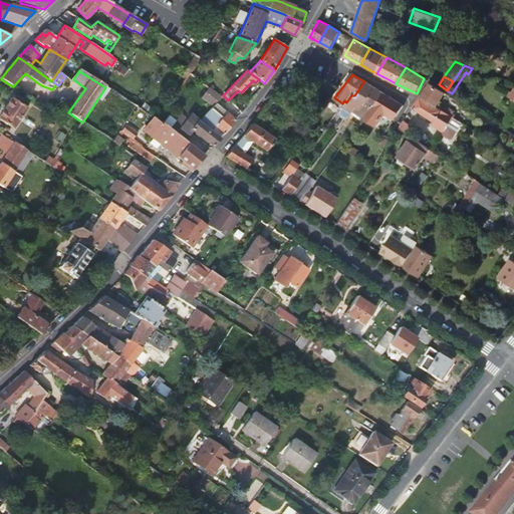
[(0,88),(7,93),(12,86),(1,79),(0,80),(0,88)]
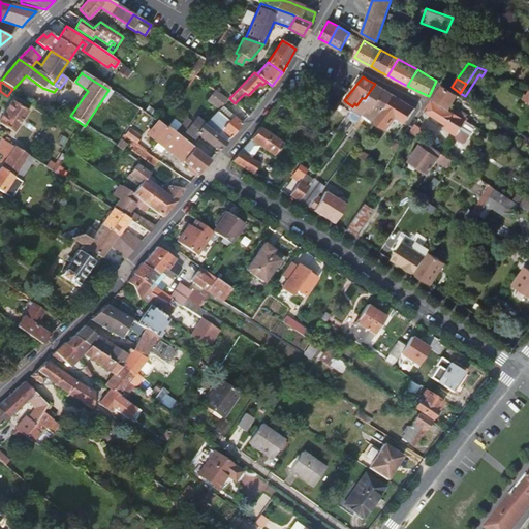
[(350,109),(362,117),(366,110),(370,112),(375,105),(376,104),(385,90),(378,86),(375,84),(365,98),(362,98),(356,105),(354,103),(352,106),(350,109)]
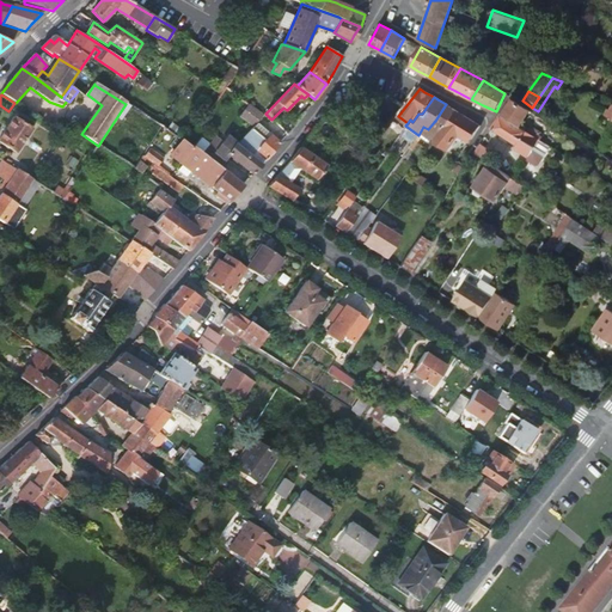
[(519,126),(530,110),(513,101),(508,108),(502,115),(519,126)]
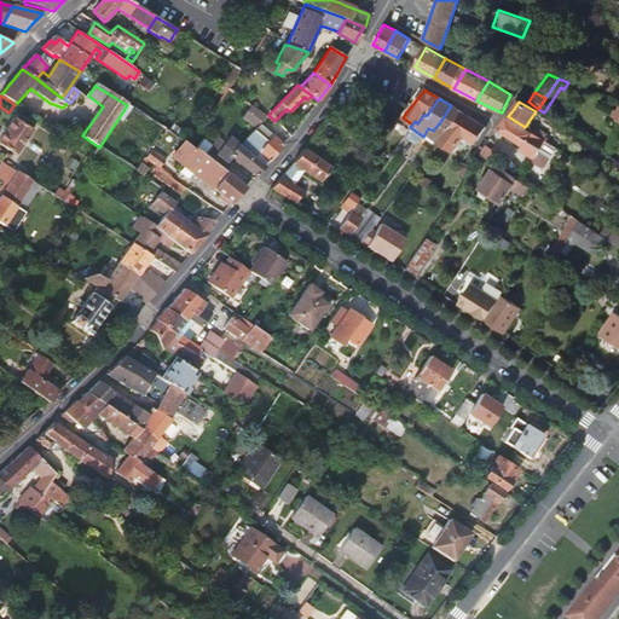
[(422,137),(435,145),(438,143),(449,128),(451,129),(462,113),(457,110),(451,105),(440,122),(439,123),(433,131),(428,128),(423,137),(422,137)]
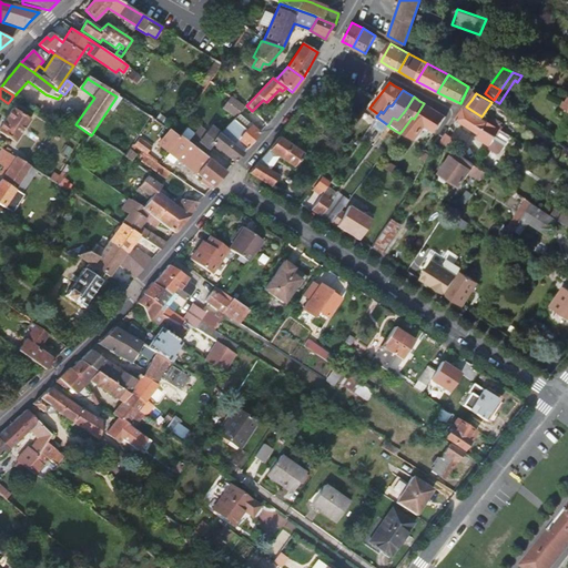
[(352,98),(346,108),(356,113),(362,103),(352,98)]
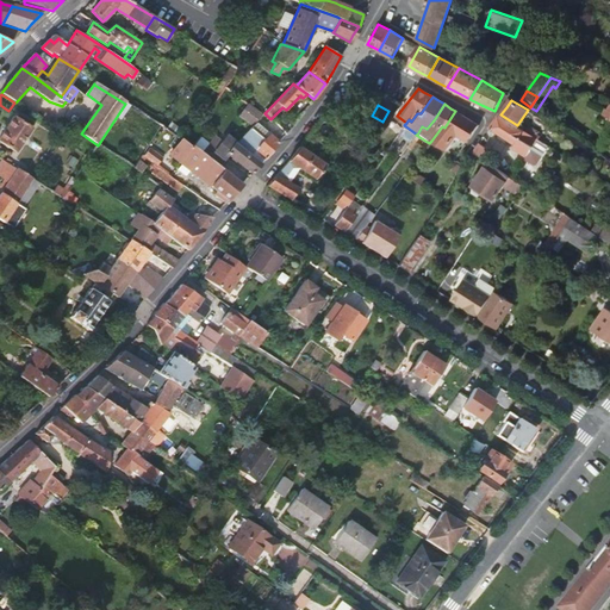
[(241,118),(251,126),(262,116),(249,106),(241,118)]
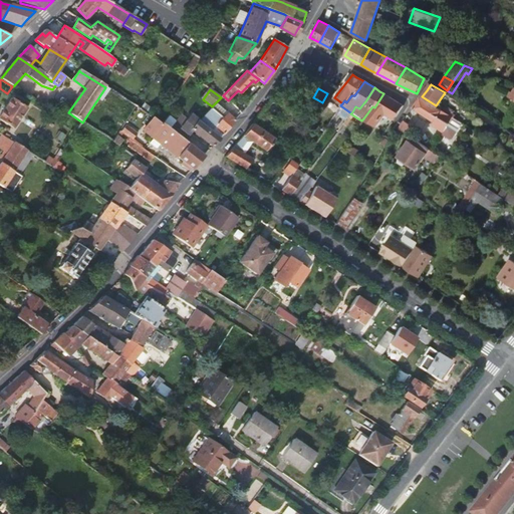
[(384,113),(395,120),(404,105),(394,99),(383,93),(374,107),(372,106),(363,118),(374,126),(384,113)]
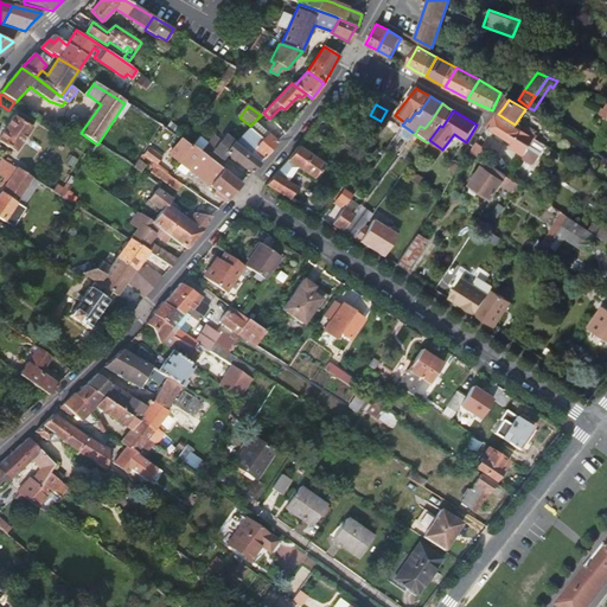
[(509,145),(523,154),(521,157),(530,164),(535,163),(547,146),(534,138),(522,129),(515,125),(498,114),(497,114),(489,127),(511,142),(509,145)]
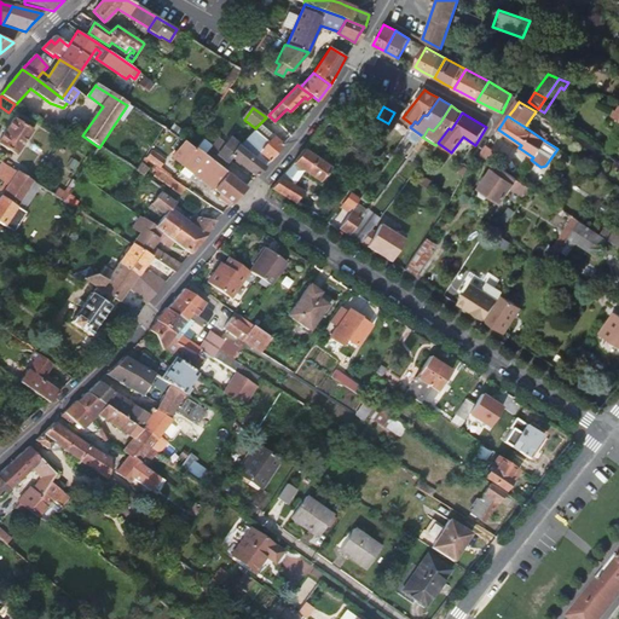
[(32,131),(13,120),(0,139),(0,144),(16,155),(32,131)]
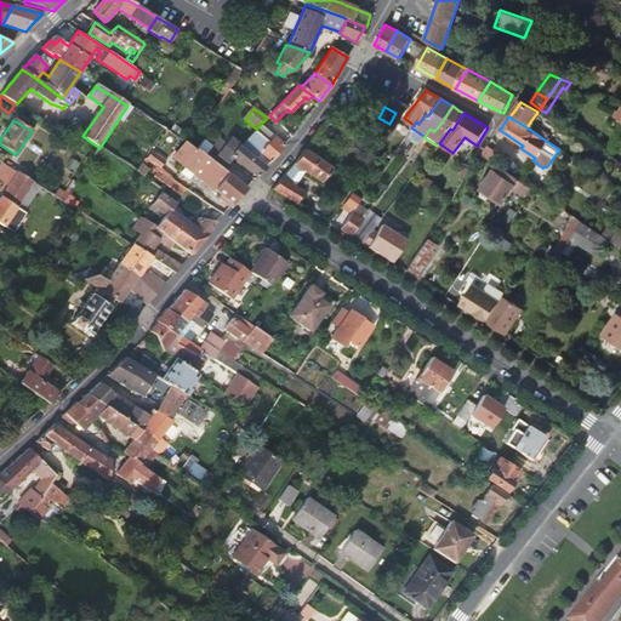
[(540,125),(534,132),(546,141),(550,131),(540,125)]
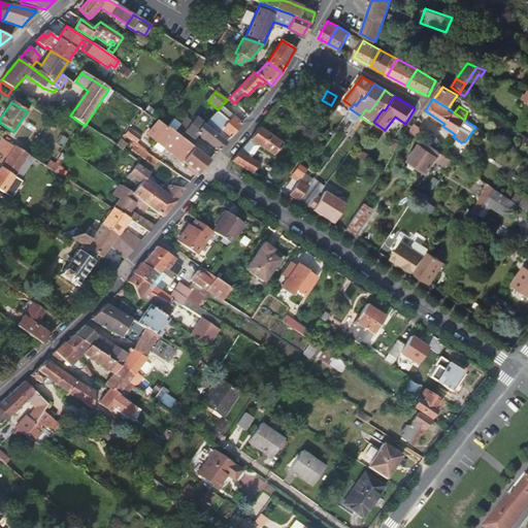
[(218,114),(216,112),(203,125),(207,128),(225,141),(235,129),(223,120),(222,121),(216,116),(218,114)]
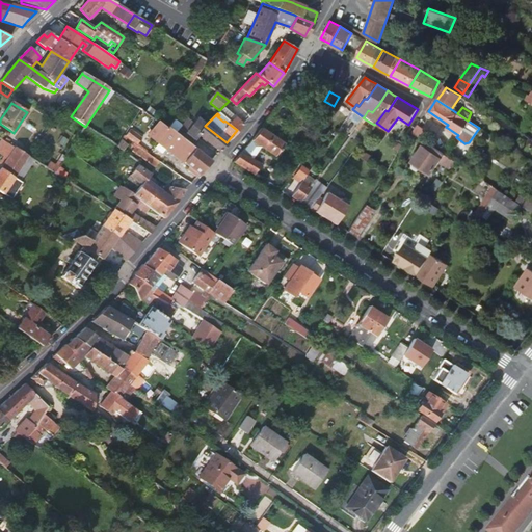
[(180,127),(168,116),(162,125),(175,134),(180,127)]
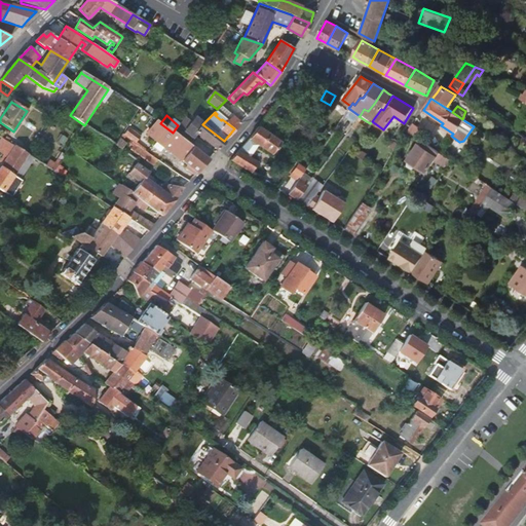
[(172,154),(183,141),(182,140),(173,133),(160,123),(155,119),(146,135),(172,154)]
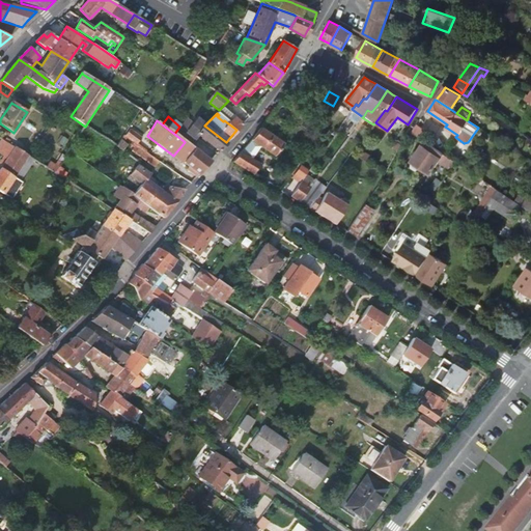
[(426,131),(418,124),(413,133),(430,144),(432,141),(423,135),(426,131)]
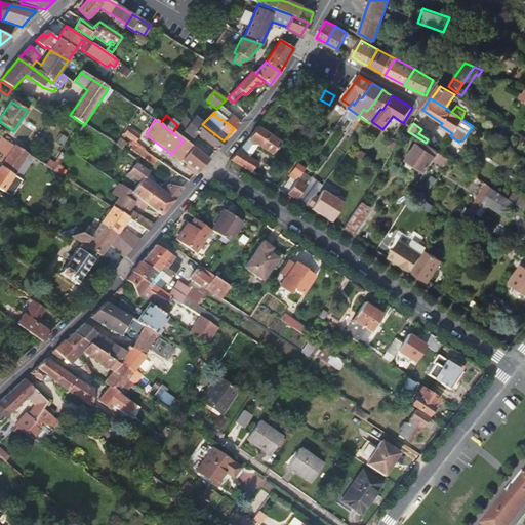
[(280,143),(257,126),(253,132),(252,134),(247,140),(230,160),(249,172),(256,163),(248,158),(257,145),(272,155),(280,143)]
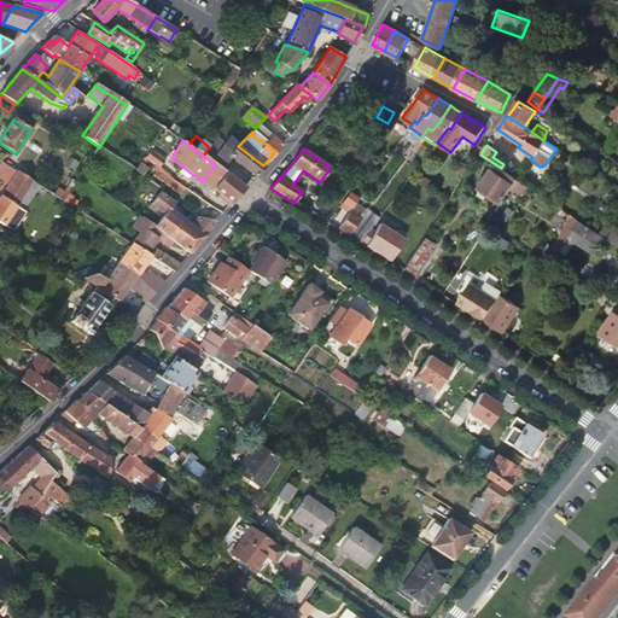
[(147,162),(157,169),(163,159),(150,150),(144,159),(147,162)]
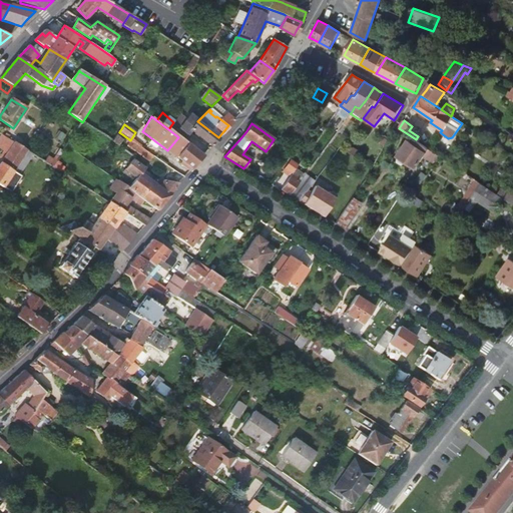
[(198,135),(210,146),(218,137),(201,124),(196,130),(193,128),(187,135),(181,131),(177,136),(178,137),(182,139),(192,147),(196,143),(194,141),(198,135)]
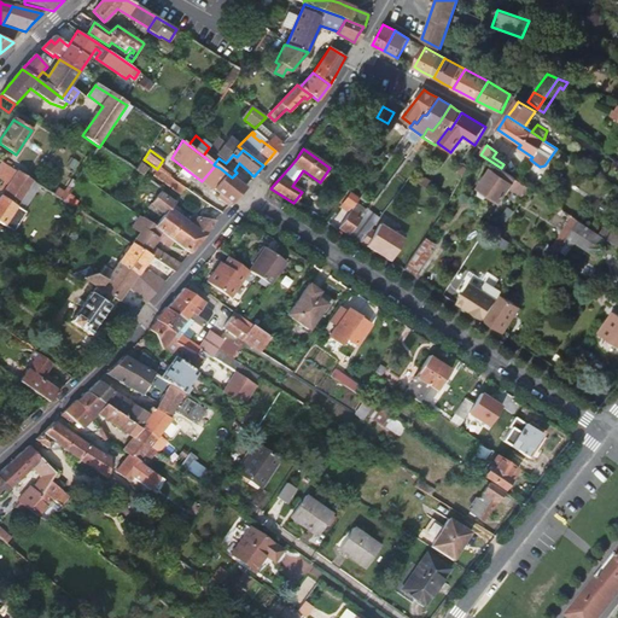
[(144,167),(147,162),(144,159),(136,170),(144,175),(147,169),(144,167)]
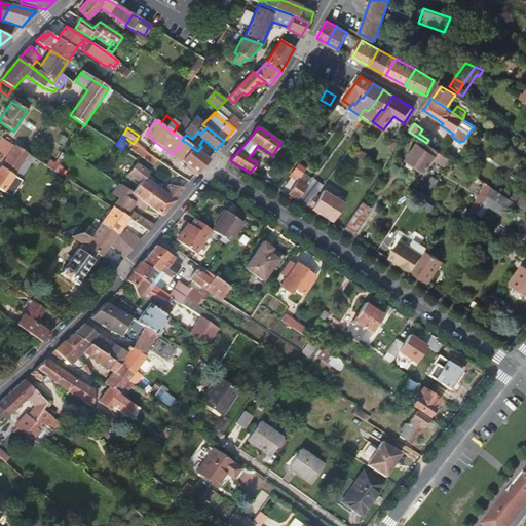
[(0,159),(0,160),(3,163),(15,147),(1,138),(0,140),(0,151),(4,154),(0,159)]
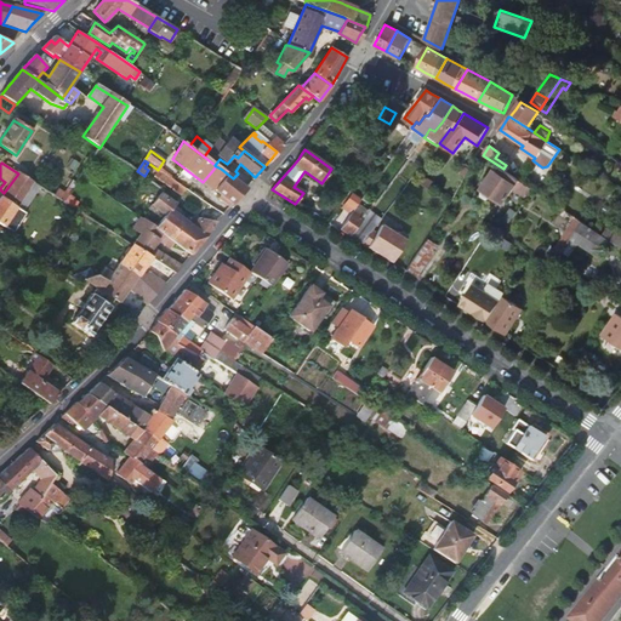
[(216,166),(203,182),(212,189),(214,188),(215,186),(211,182),(221,169),(216,166)]
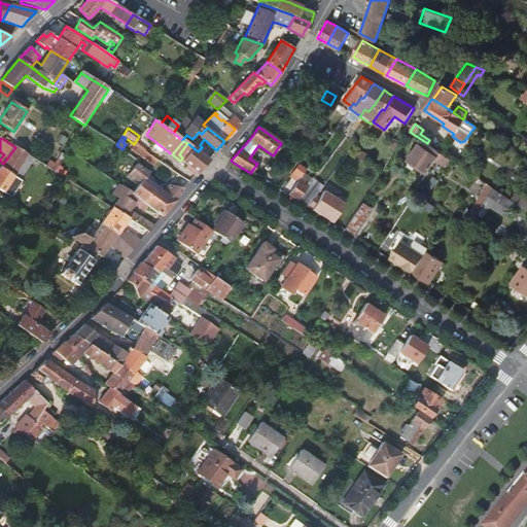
[(195,175),(197,173),(200,169),(208,160),(198,151),(187,143),(179,154),(182,157),(181,160),(180,161),(186,165),(184,168),(195,175)]
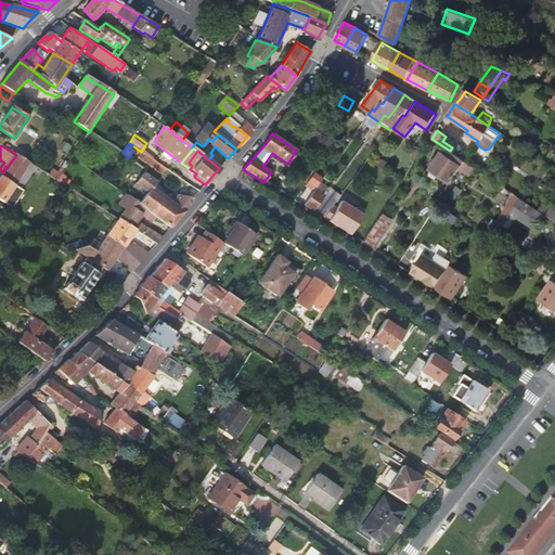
[(448,182),(464,160),(450,151),(447,155),(442,152),(430,169),(431,170),(430,173),(437,178),(439,176),(448,182)]
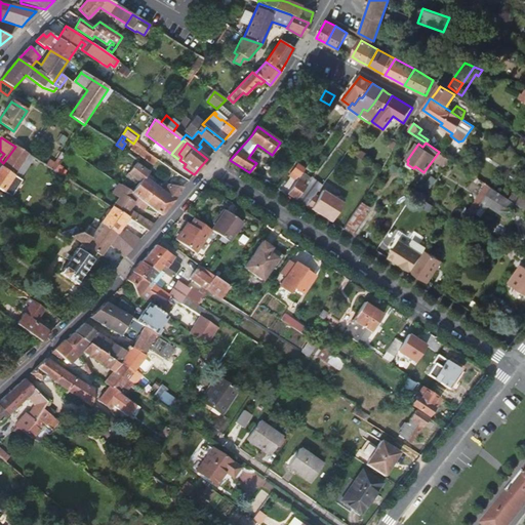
[(28,154),(15,147),(3,163),(15,171),(28,154)]
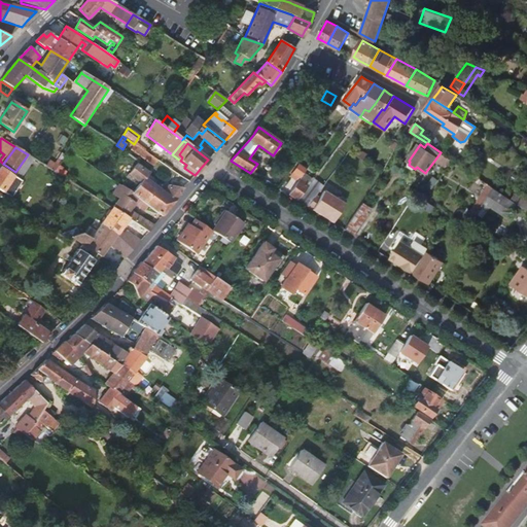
[(360,150),(356,155),(365,162),(369,156),(360,150)]
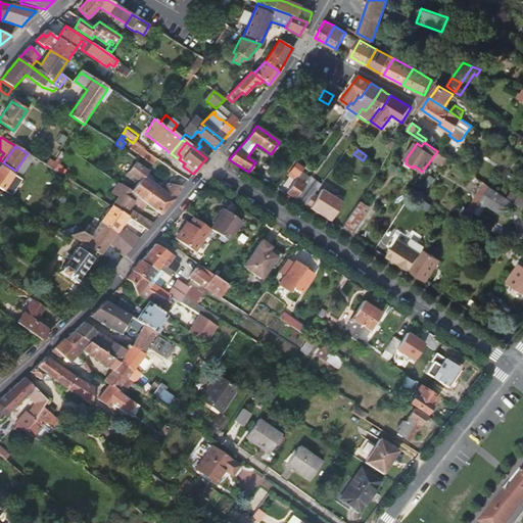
[(48,160),(45,164),(54,171),(61,160),(57,157),(53,163),(48,160)]
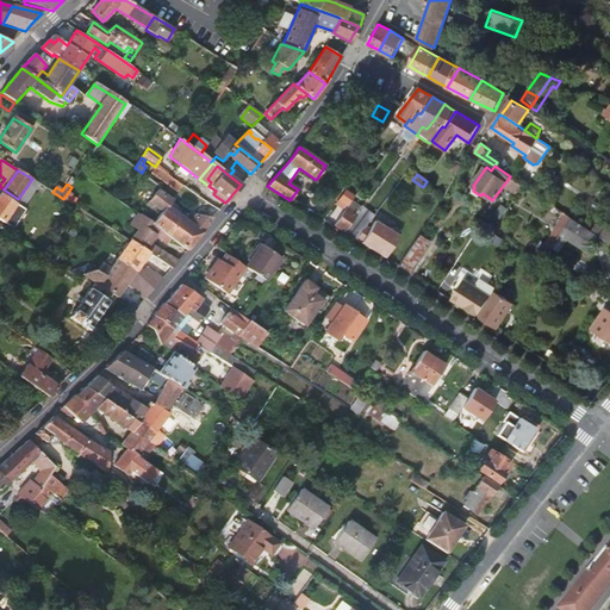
[(0,219),(2,222),(18,199),(4,190),(0,195),(0,219)]
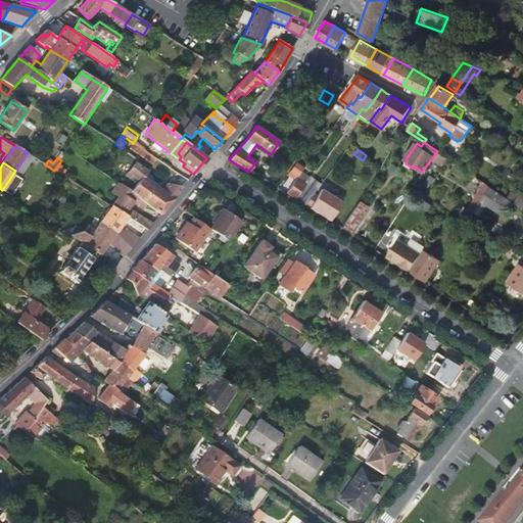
[(146,173),(135,163),(128,173),(138,180),(136,183),(131,193),(135,196),(148,205),(160,215),(173,200),(175,198),(182,188),(181,187),(176,186),(169,184),(168,184),(162,190),(143,178),(146,173)]
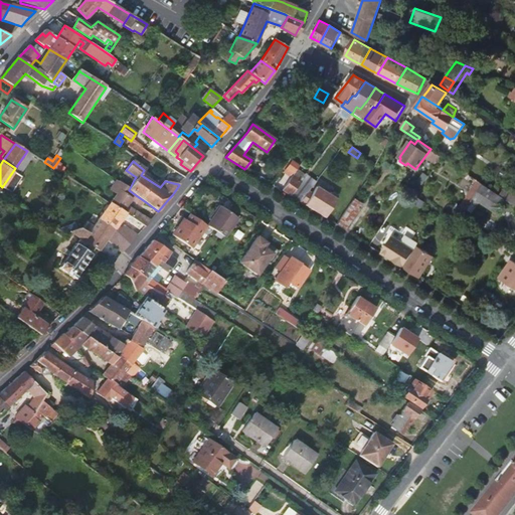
[(136,177),(126,170),(124,173),(134,180),(136,177)]
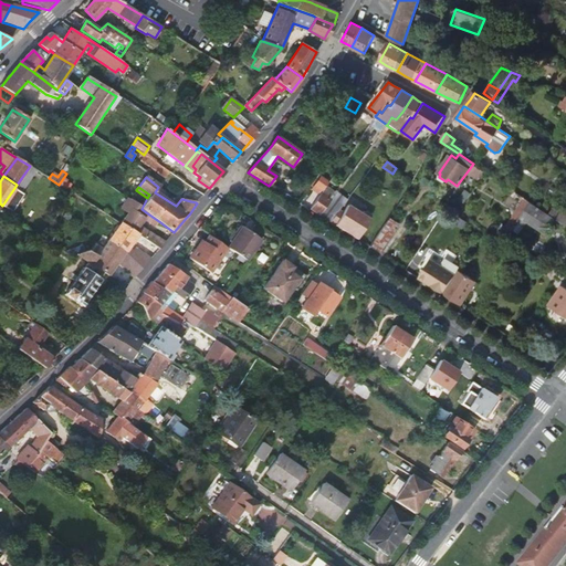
[(310,191),(300,205),(304,207),(308,209),(310,208),(317,197),(310,191)]
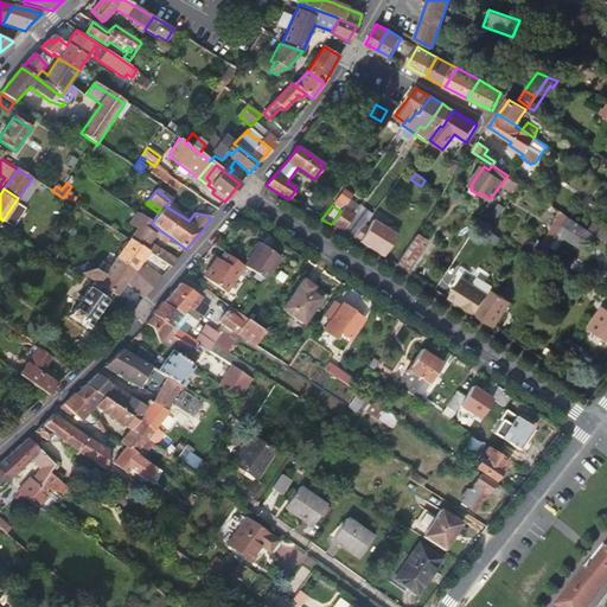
[(336,227),(342,230),(351,218),(342,210),(340,211),(332,223),(336,227)]
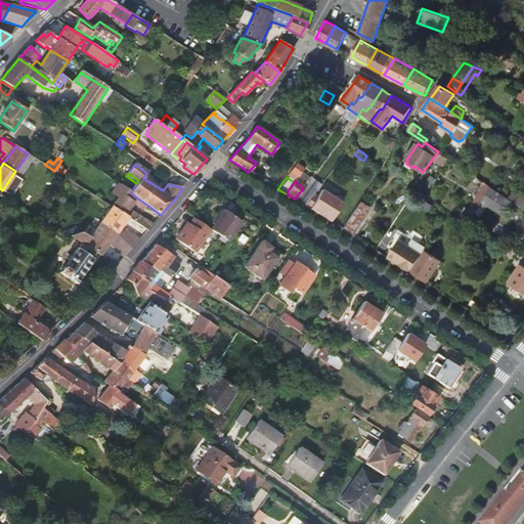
[(133,202),(135,197),(131,193),(117,183),(110,191),(116,197),(110,207),(127,218),(146,230),(151,225),(153,224),(128,210),(133,202)]
